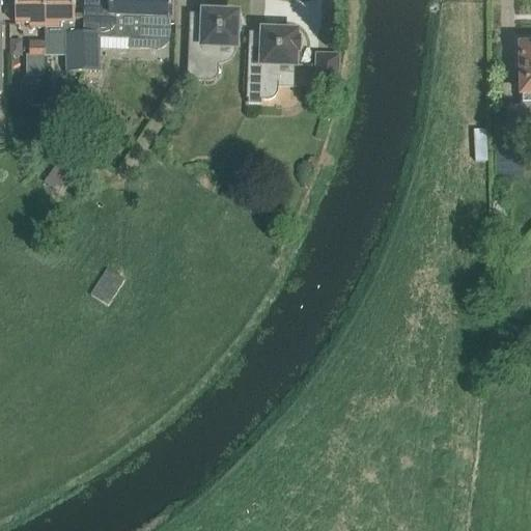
[(30,28),(46,28),(45,0),(16,0),(16,25),(30,24),(30,28)]
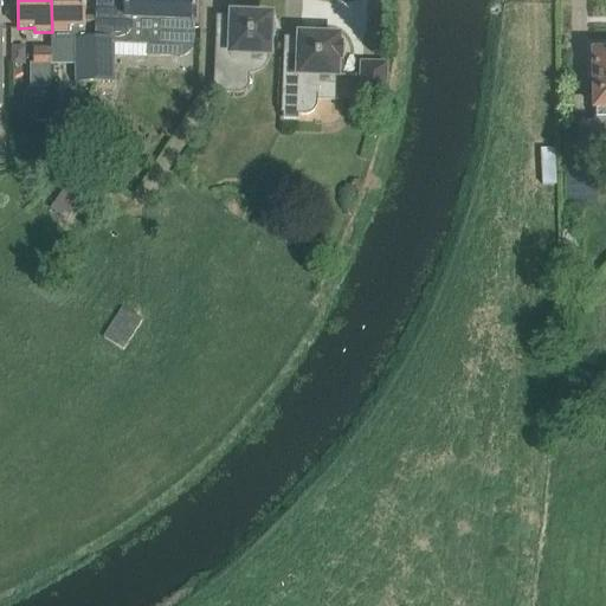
[(79,38),(79,28),(85,28),(84,0),(51,0),(52,32),(52,49),(51,55),(53,55),(75,55),(75,62),(76,83),(94,83),(94,38),(79,38)]
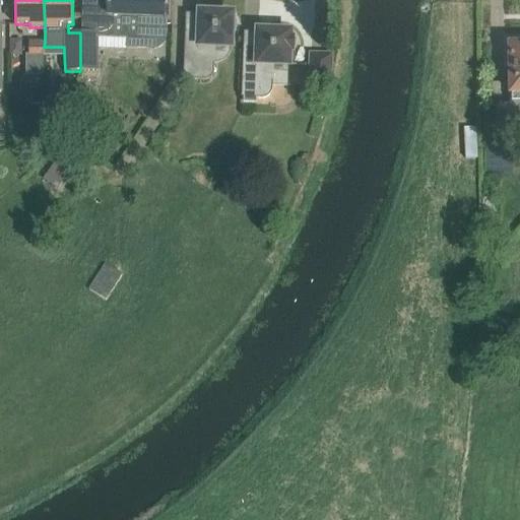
[(168,0),(82,0),(82,33),(80,33),(80,71),(98,71),(96,37),(126,38),(125,48),(149,49),(150,33),(167,34),(168,0)]
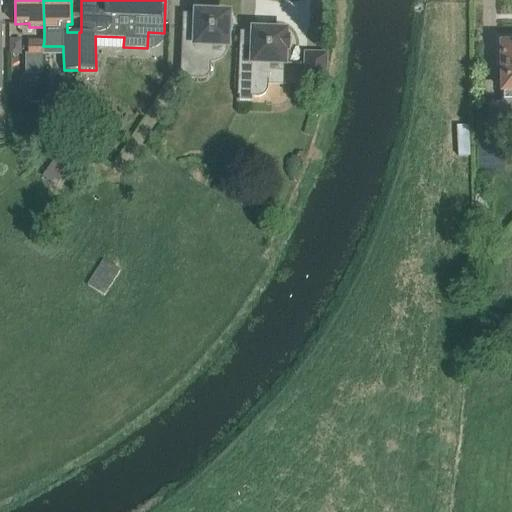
[(224,14),(224,12),(221,10),(219,10),(216,10),(213,11),(213,14),(197,13),(196,17),(182,17),(180,79),(200,79),(202,79),(204,79),(206,78),(207,77),(208,76),(209,75),(210,73),(210,71),(211,70),(211,61),(207,61),(208,54),(211,54),(212,45),(227,46),(228,30),(231,30),(232,27),(233,25),(232,22),(231,19),(229,19),(229,14),(224,14)]
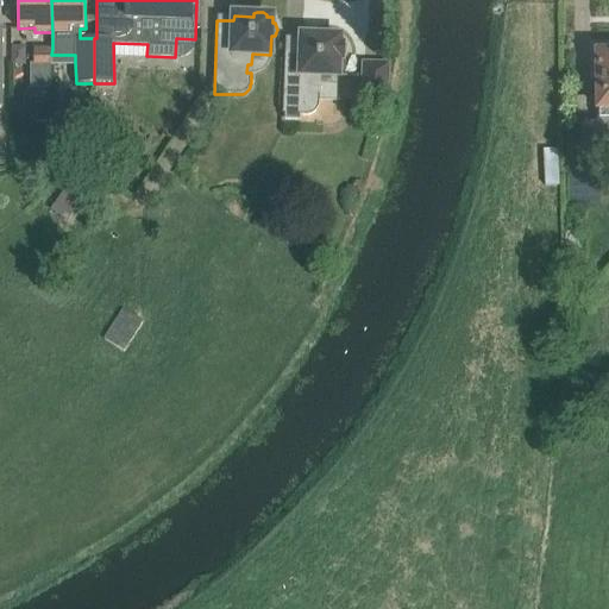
[(340,38),(334,38),(334,36),(332,33),(328,33),(325,33),(321,35),(321,38),(302,37),(301,56),(284,55),(282,115),(308,115),(313,114),(316,111),(319,106),(320,76),(339,76),(339,60),(344,60),(344,48),(340,46),(340,38)]
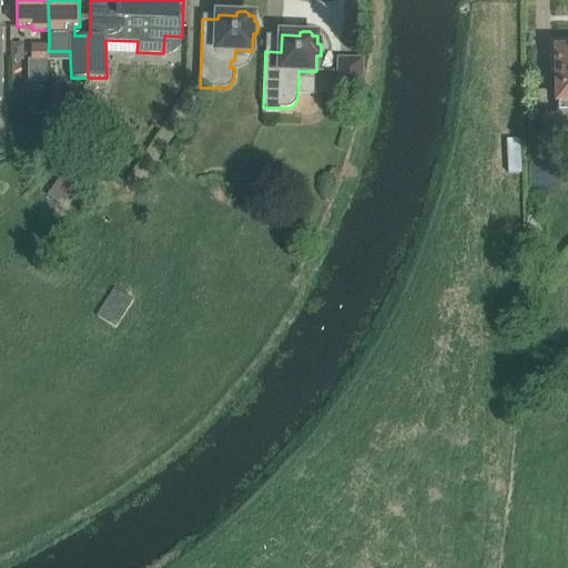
[(48,51),(49,46),(32,46),(32,62),(49,62),(50,51),(48,51)]
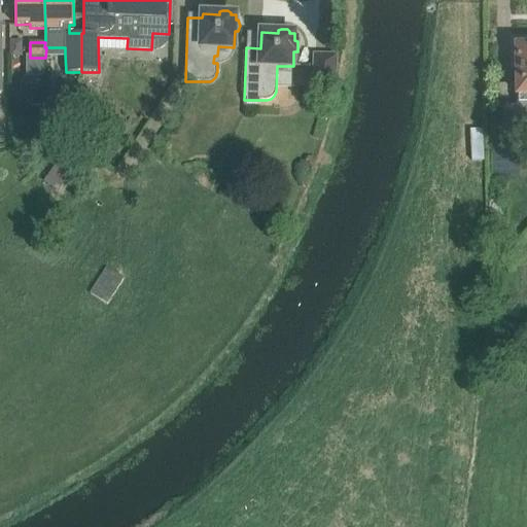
[(526,113),(526,47),(518,47),(518,59),(517,59),(518,83),(519,104),(503,104),(503,137),(520,136),(519,114),(526,113)]
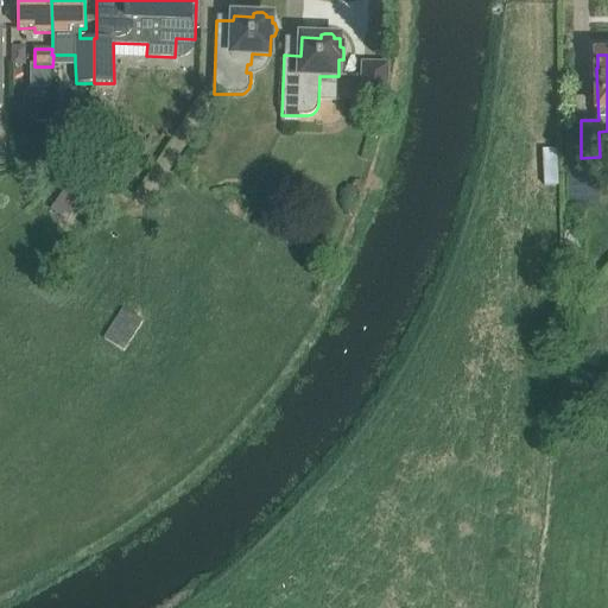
[(362,97),(387,99),(387,65),(363,64),(362,97)]
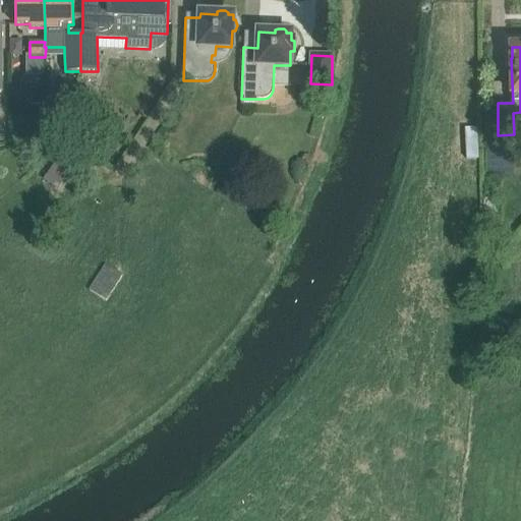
[(30,91),(13,90),(12,104),(29,105),(30,91)]
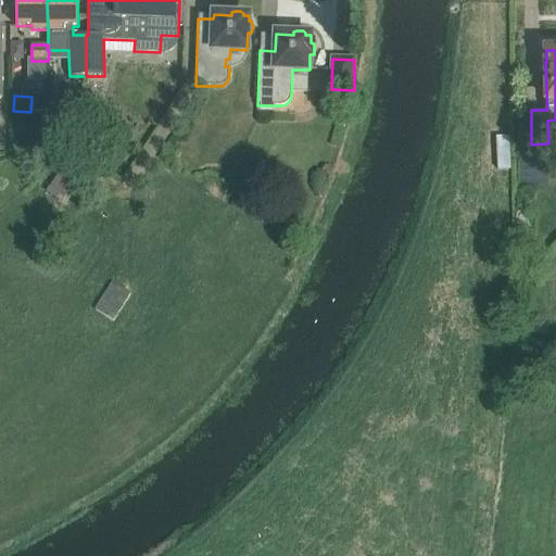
[(72,154),(47,192),(62,203),(78,178),(96,190),(104,176),(72,154)]
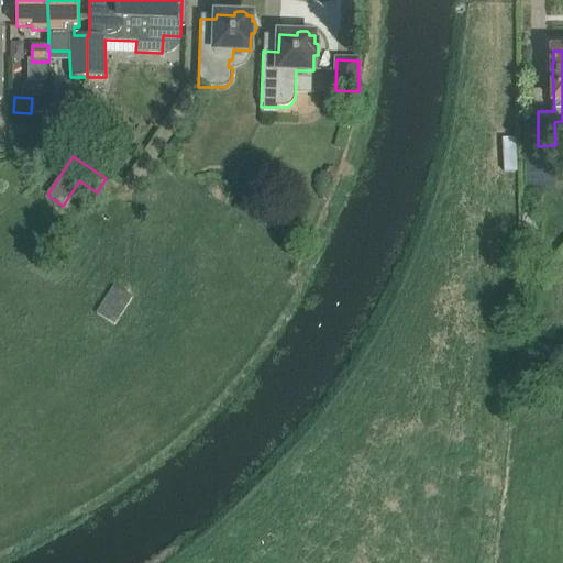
[(116,326),(133,298),(112,285),(95,313),(116,326)]
